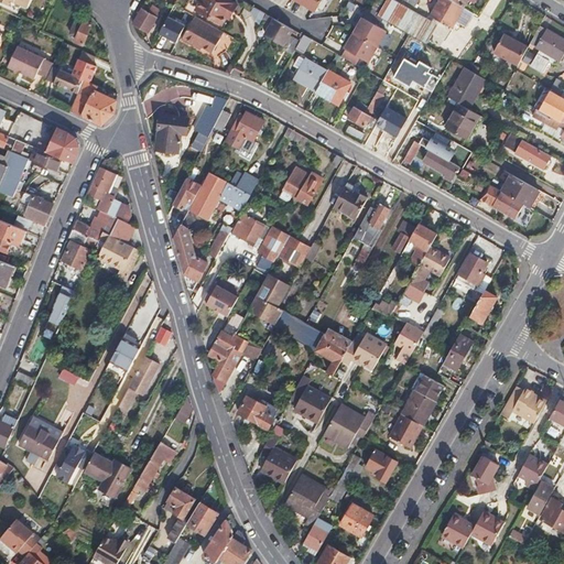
[(224,23),(227,17),(230,10),(235,12),(239,3),(231,0),(203,0),(197,10),(224,23)]
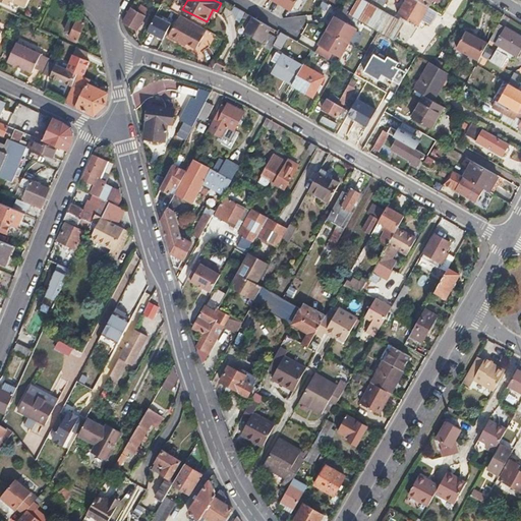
[(274,0),(292,10),(297,0),(274,0)]
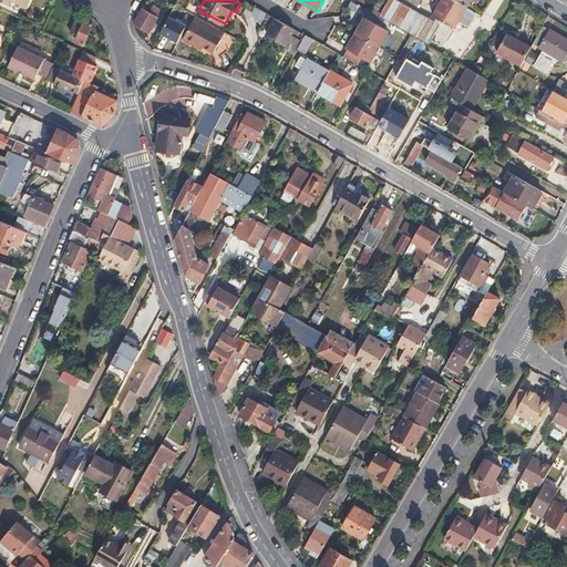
[(394,0),(390,0),(381,14),(430,42),(439,26),(394,0)]
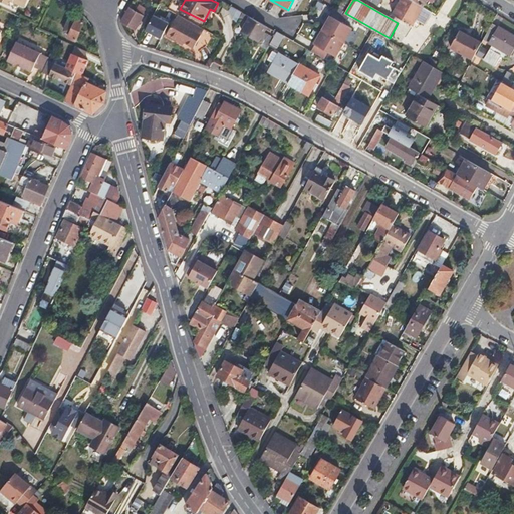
[(423,6),(412,0),(400,0),(393,14),(411,25),(415,19),(423,6)]
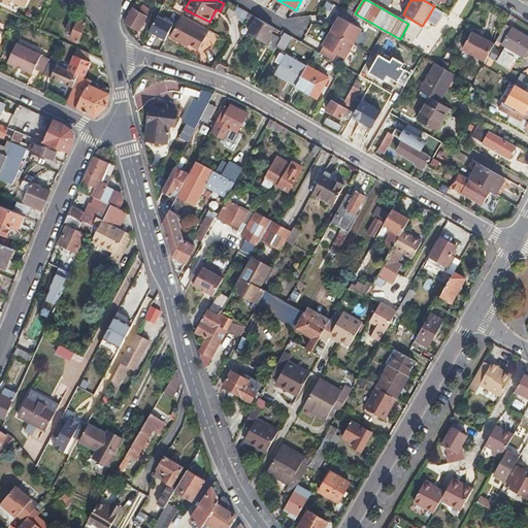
[(437,27),(444,12),(435,7),(434,6),(426,20),(437,27)]
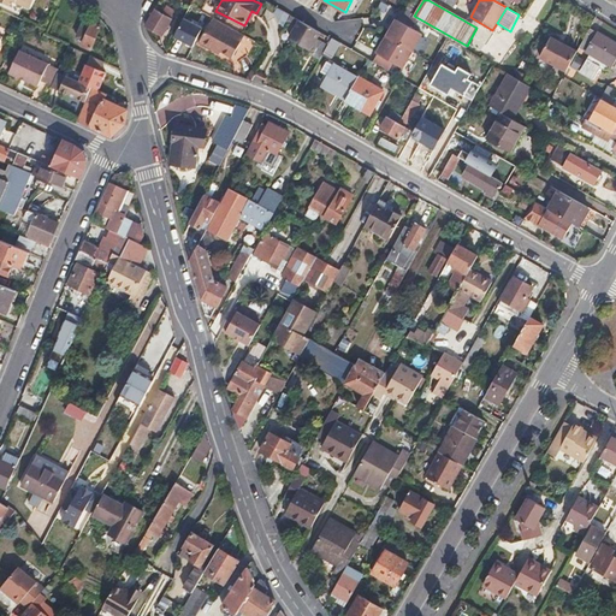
[(157,11),(148,25),(163,34),(171,18),(157,11)]
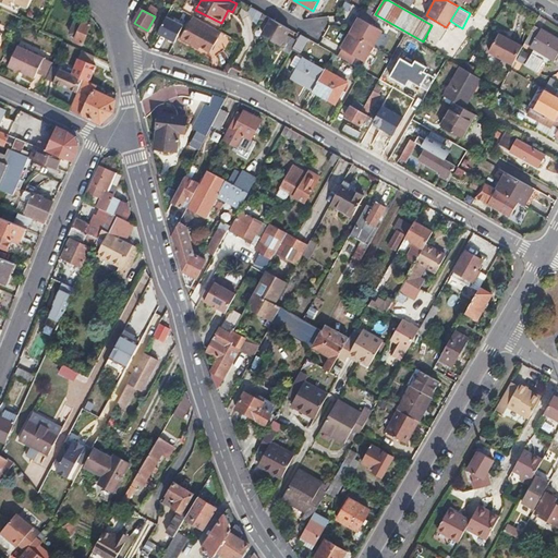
[(339,56),(353,63),(356,57),(365,61),(383,31),(375,26),(379,20),(365,11),(342,48),(343,49),(339,56)]
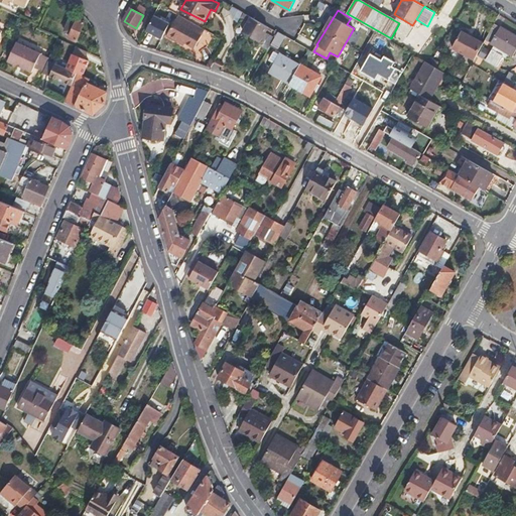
[(245,13),(243,17),(250,21),(245,31),(262,41),(260,45),(269,50),(272,44),(277,36),(268,31),(270,27),(245,13)]
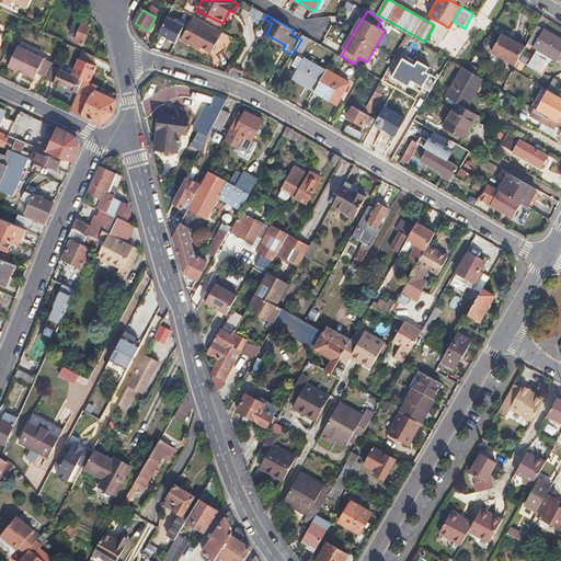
[(213,52),(224,31),(195,15),(182,38),(196,45),(197,43),(213,52)]
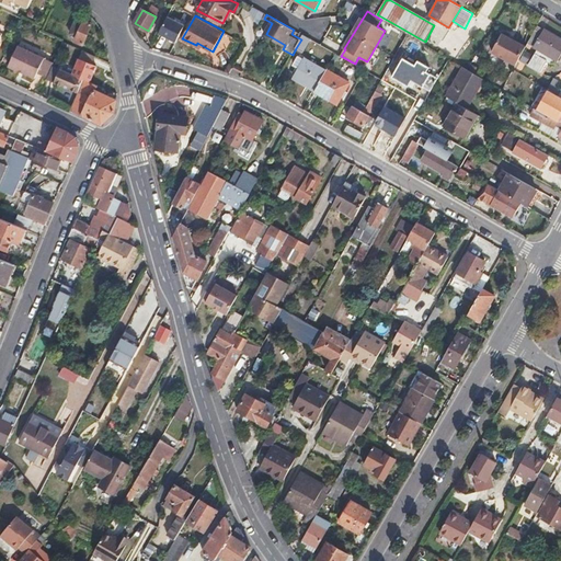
[(75,35),(72,41),(82,46),(92,22),(83,18),(81,22),(75,19),(68,32),(75,35)]
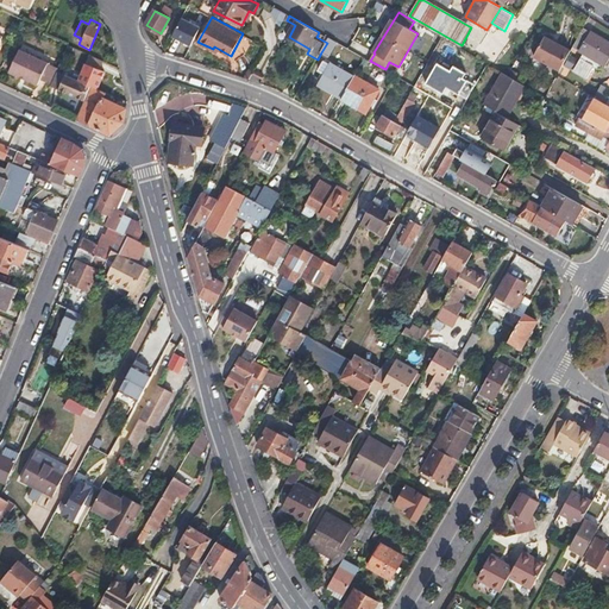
[(202,29),(184,19),(175,37),(193,46),(202,29)]
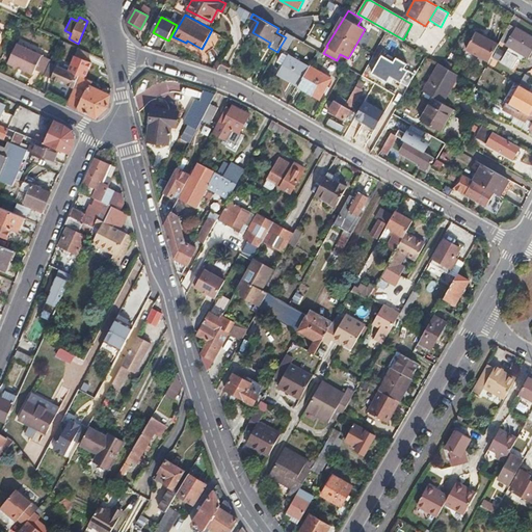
[(531,52),(531,36),(510,24),(501,42),(510,47),(501,62),(514,70),(521,59),(523,60),(525,55),(529,57),(531,52)]
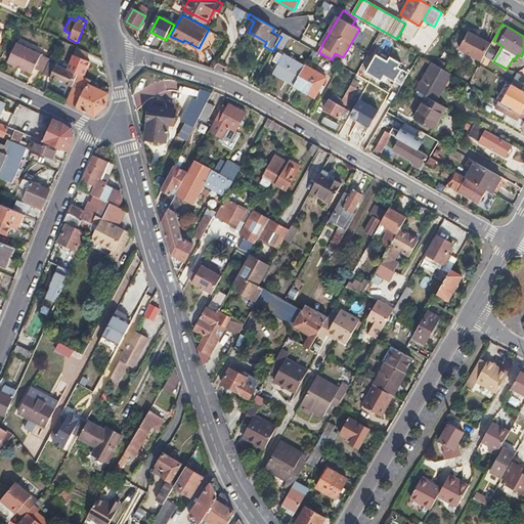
[(284,33),(281,37),(276,45),(284,48),(290,36),(284,33)]
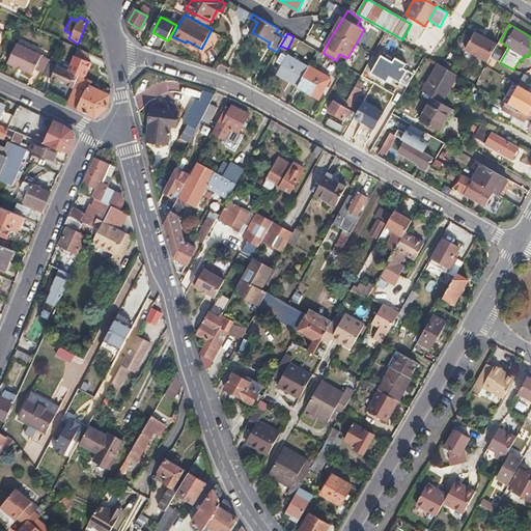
[(466,50),(488,62),(498,45),(475,33),(466,50)]
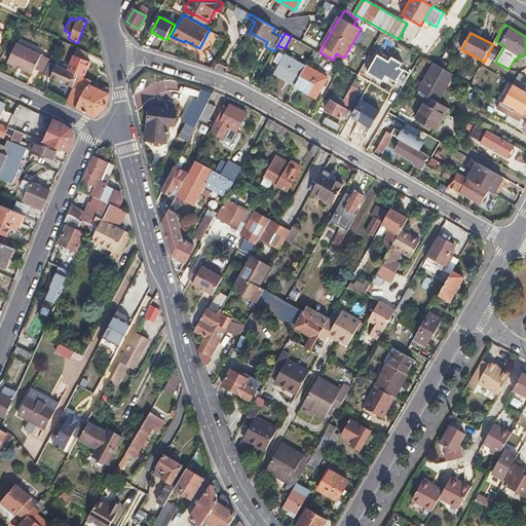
[(9,62),(15,65),(23,49),(26,50),(27,46),(17,42),(9,62)]
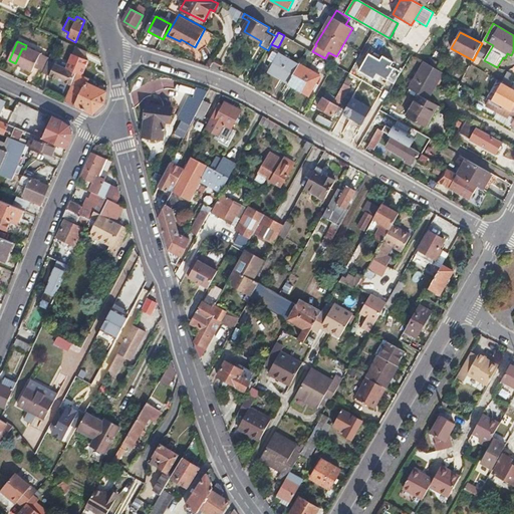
[(49,57),(26,45),(25,49),(48,60),(49,57)]
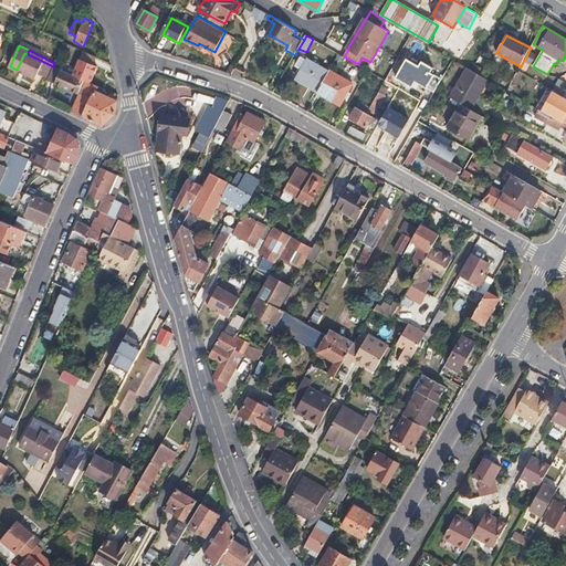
[(92,67),(96,56),(84,51),(80,61),(92,67)]
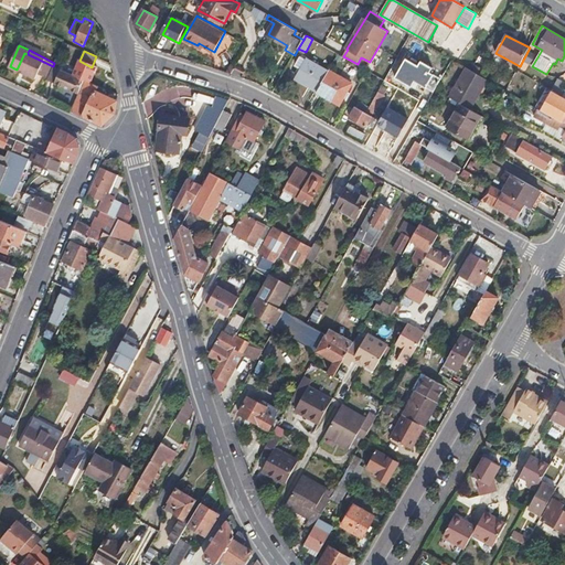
[(24,53),(17,70),(36,78),(39,74),(48,77),(53,66),(28,54),(24,53)]
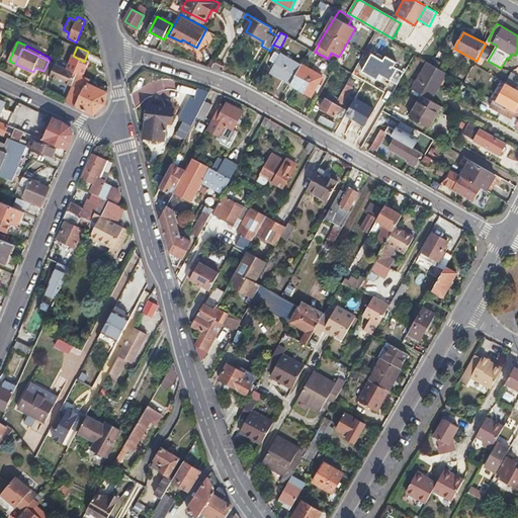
[(68,69),(77,73),(83,76),(89,64),(84,62),(73,56),(68,69)]
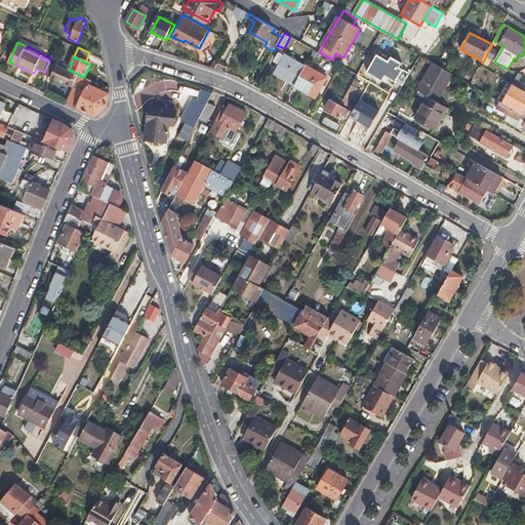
[(278,72),(296,83),(305,68),(286,57),(278,72)]
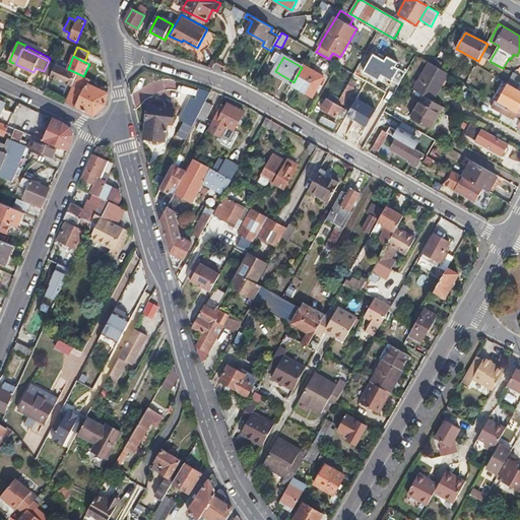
[(44,71),(43,72),(51,76),(56,64),(49,61),(44,71)]
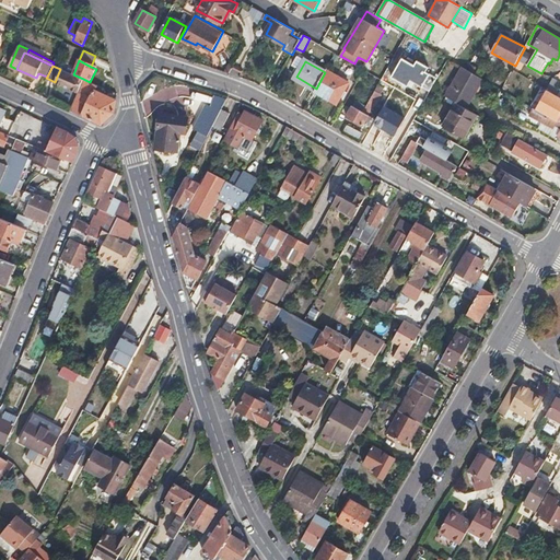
[(467,69),(464,68),(446,97),(457,104),(465,107),(467,104),(469,105),(485,79),(467,69)]
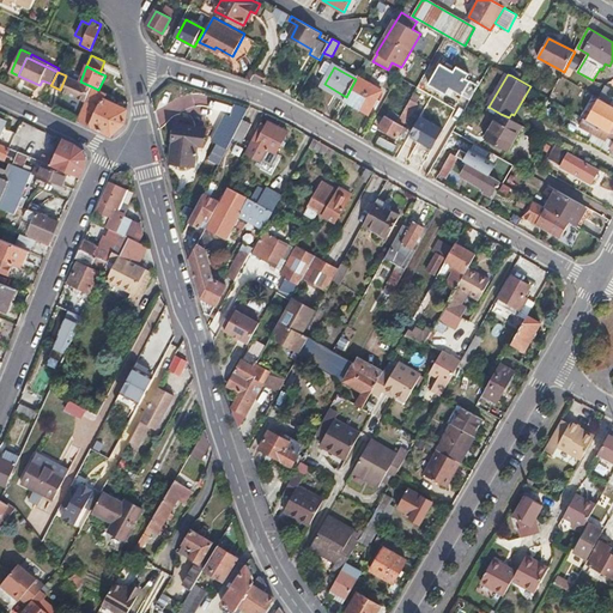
[(60,90),(85,102),(91,86),(80,82),(66,76),(60,90)]
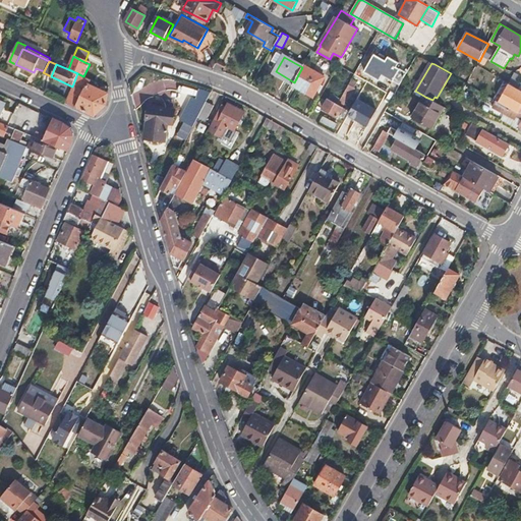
[(294,82),(292,85),(313,97),(325,77),(303,65),(302,67),(294,82)]
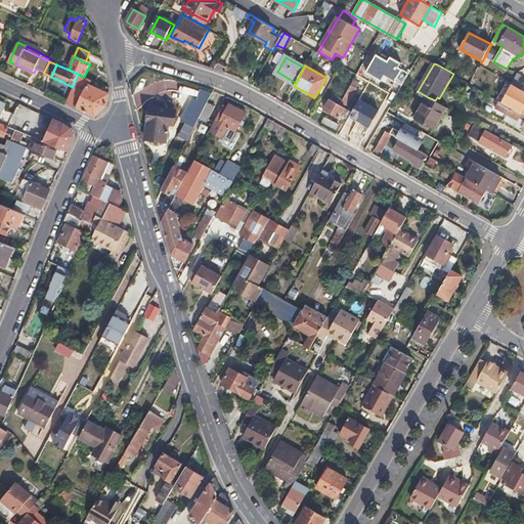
[(523,76),(518,73),(512,84),(519,88),(523,78),(523,76)]
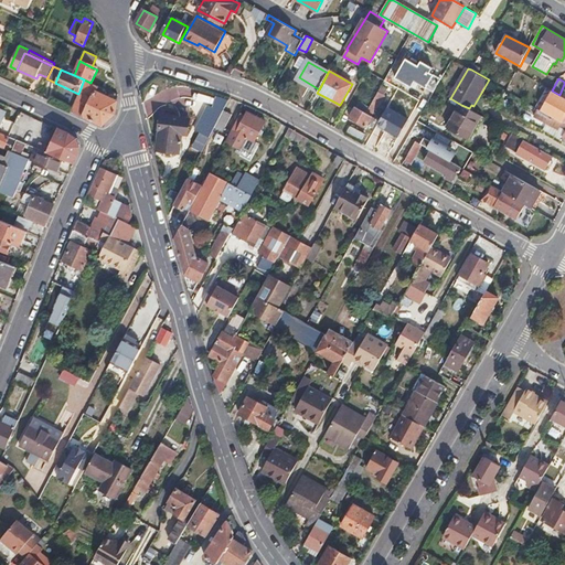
[(78,94),(71,110),(103,125),(116,114),(117,98),(98,91),(99,86),(91,83),(84,80),(78,94)]
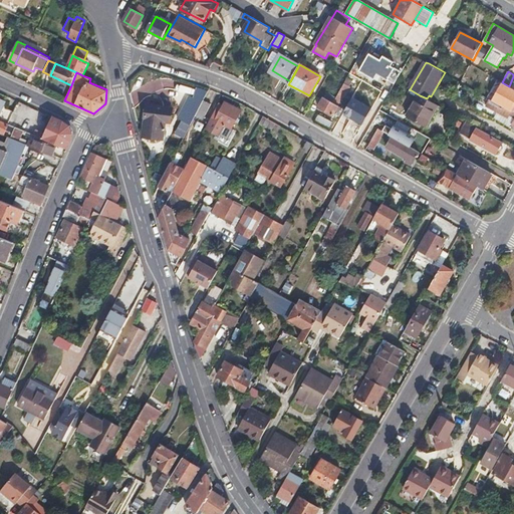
[(348,78),(345,83),(350,86),(353,81),(348,78)]
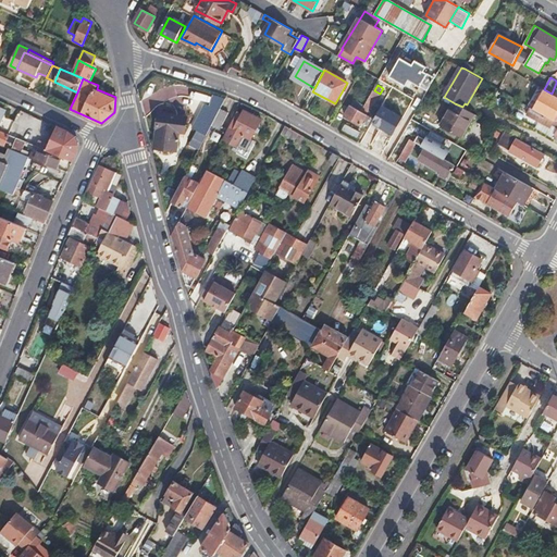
[(543,89),(533,109),(539,112),(555,121),(556,115),(556,97),(552,94),(544,89),(543,89)]
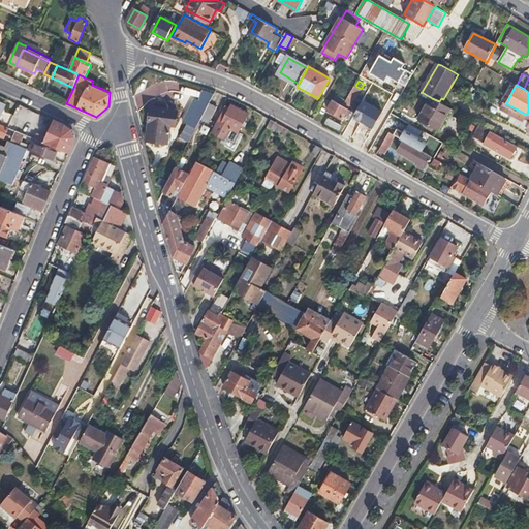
[(355,86),(350,96),(355,99),(356,99),(362,90),(361,89),(355,86)]
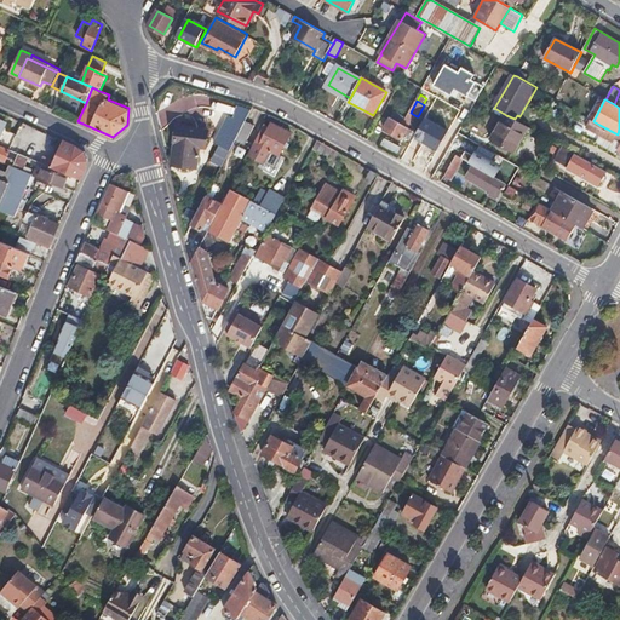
[(396,112),(385,128),(403,139),(409,128),(403,124),(406,118),(396,112)]
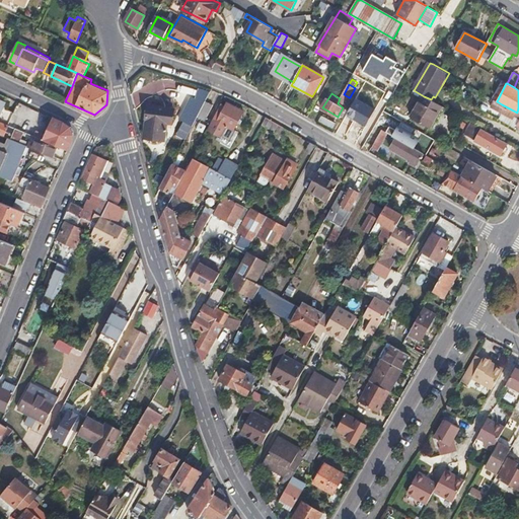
[(340,98),(338,103),(343,107),(349,97),(344,94),(340,98)]
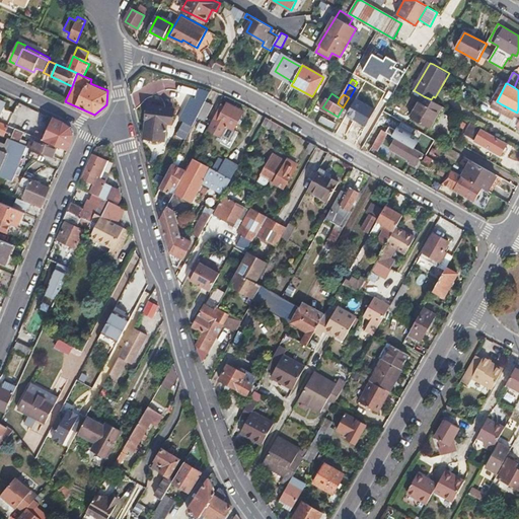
[(178,119),(192,126),(199,112),(204,102),(192,95),(178,119)]
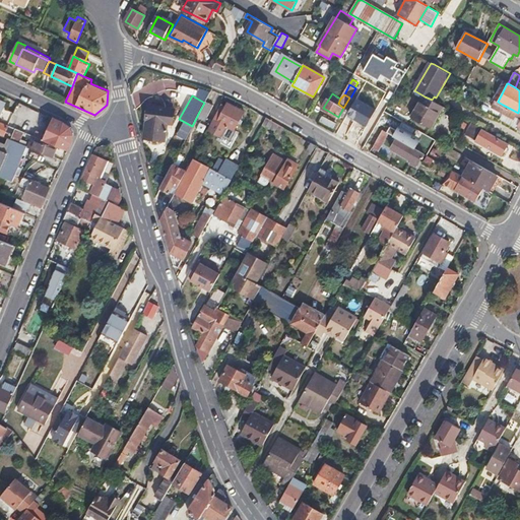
[(432,100),(425,96),(413,118),(429,126),(432,119),(435,121),(443,106),(432,100)]
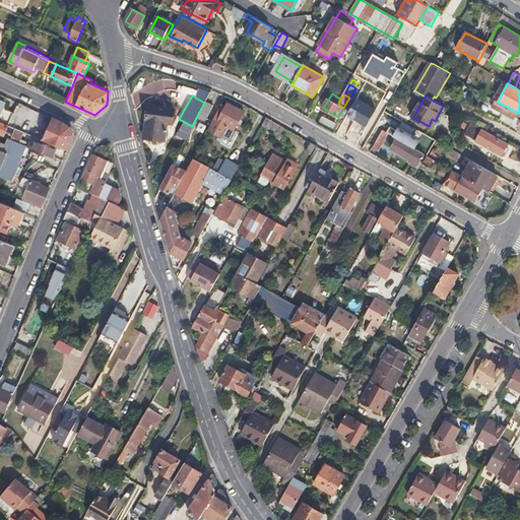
[(5,103),(0,100),(0,120),(9,125),(14,112),(3,108),(5,103)]
